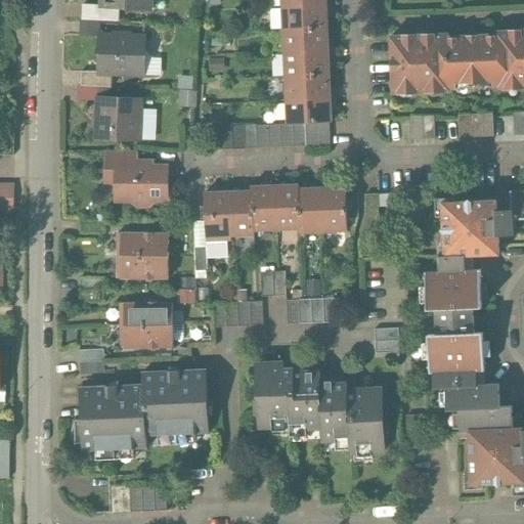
[(151,0),(100,0),(100,6),(101,7),(101,9),(151,11),(151,0)]
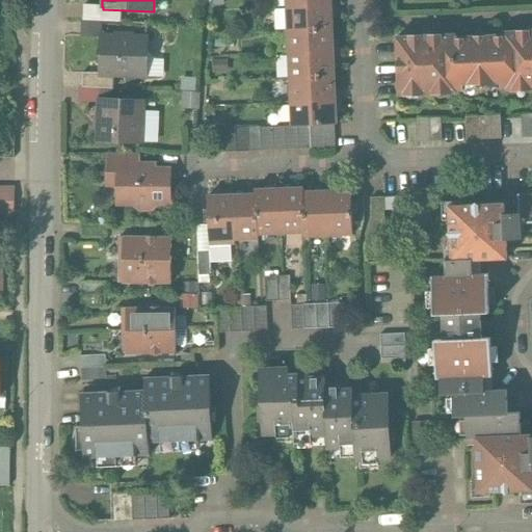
[(331,6),(287,8),(288,32),(333,30),(331,6)]
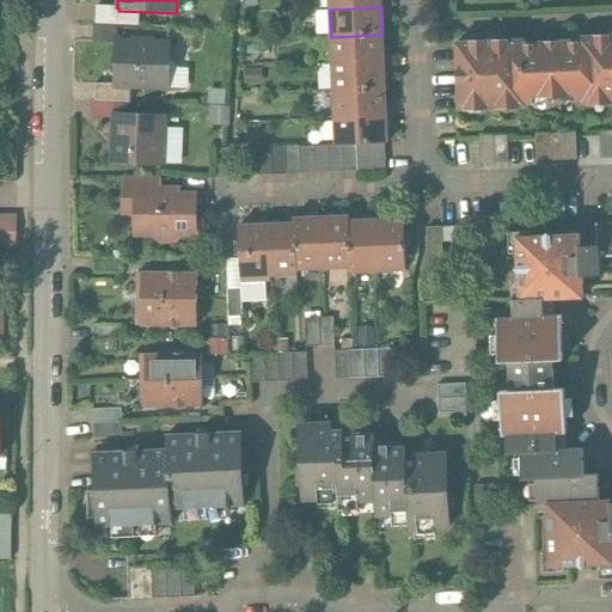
[(383,35),(331,37),(332,63),(384,61),(383,35)]
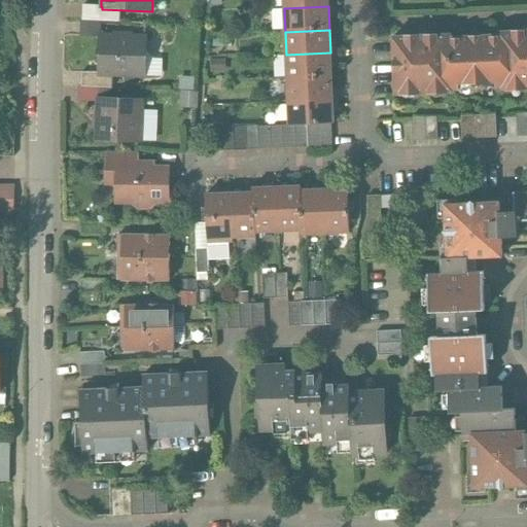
[(514,32),(500,33),(500,37),(490,37),(490,36),(482,37),(482,36),(469,37),(461,37),(461,38),(451,39),(451,35),(437,35),(437,34),(407,36),(407,37),(393,37),(395,95),(400,95),(400,96),(421,95),(420,94),(430,94),(431,95),(449,94),(449,93),(453,93),(453,89),(457,89),(457,90),(473,89),(473,88),(482,88),(482,89),(499,88),(499,86),(502,86),(502,91),(507,90),(507,92),(526,90),(526,30),(514,31),(514,32)]
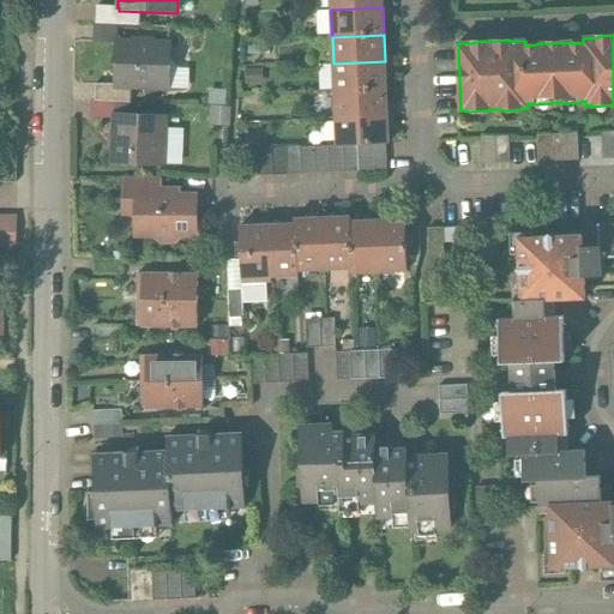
[(151,41),(137,41),(137,43),(118,42),(116,85),(116,88),(131,88),(168,89),(169,44),(151,43),(151,41)]
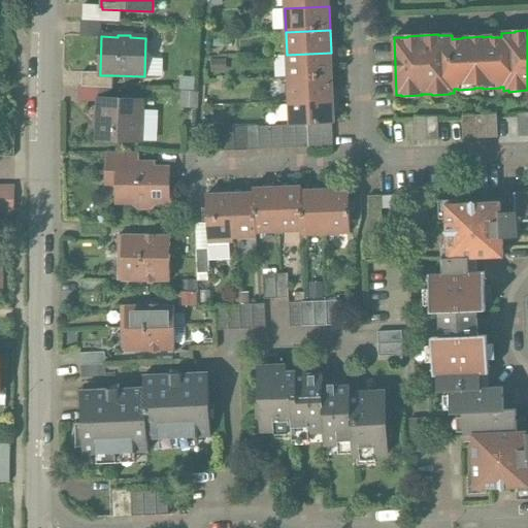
[(331,53),(287,55),(288,78),(332,76),(331,53)]
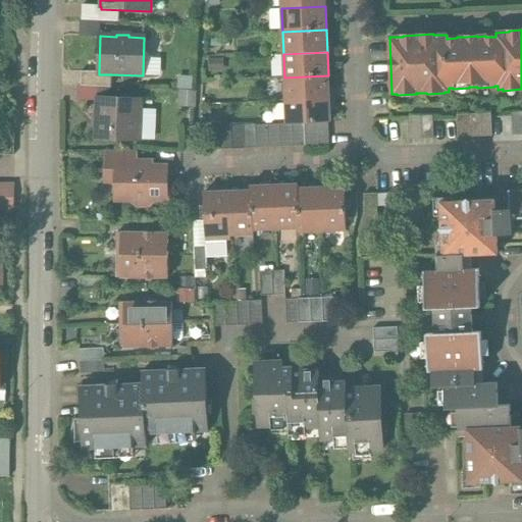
[(99,74),(99,72),(81,72),(81,87),(96,88),(111,88),(111,74),(99,74)]
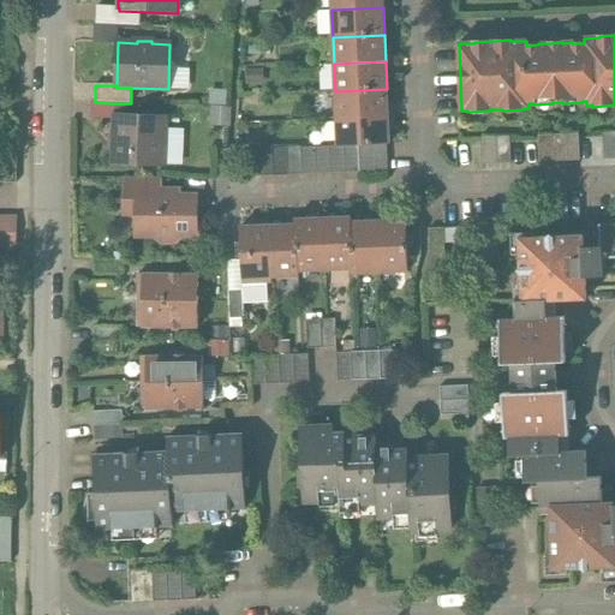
[(387,89),(335,91),(336,119),(388,117),(387,89)]
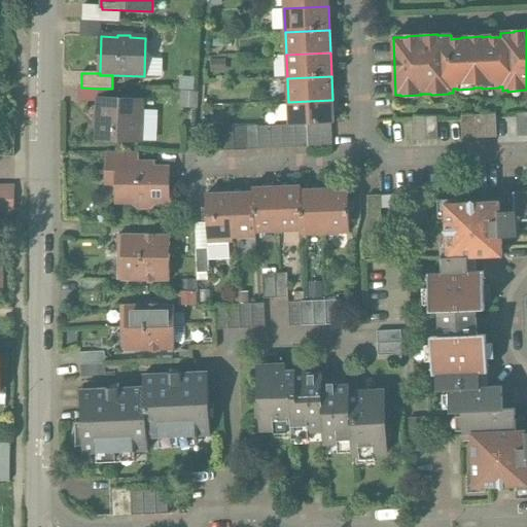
[(98,103),(97,89),(81,88),(77,88),(77,103),(98,103)]
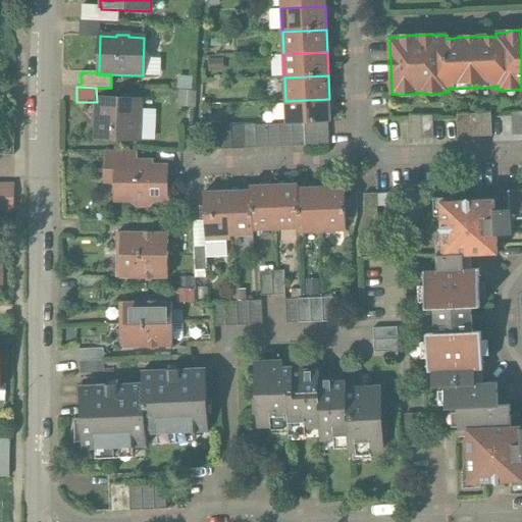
[(329,99),(285,101),(286,124),(305,123),(328,122),(330,122),(329,99)]
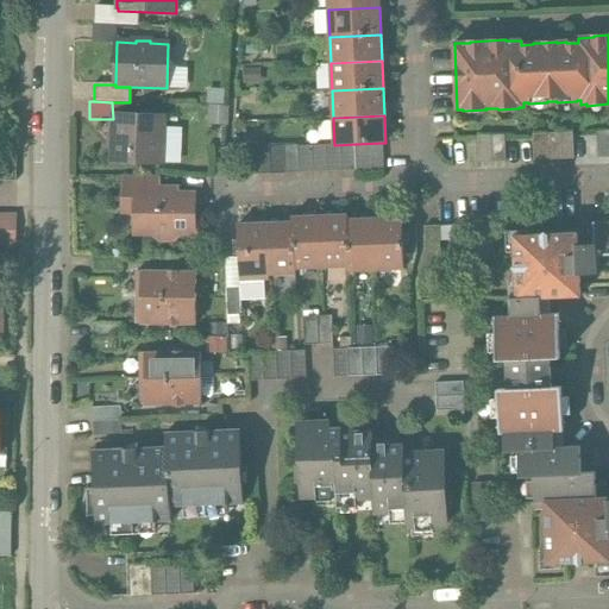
[(164,118),(113,117),(113,119),(112,161),(162,163),(164,118)]
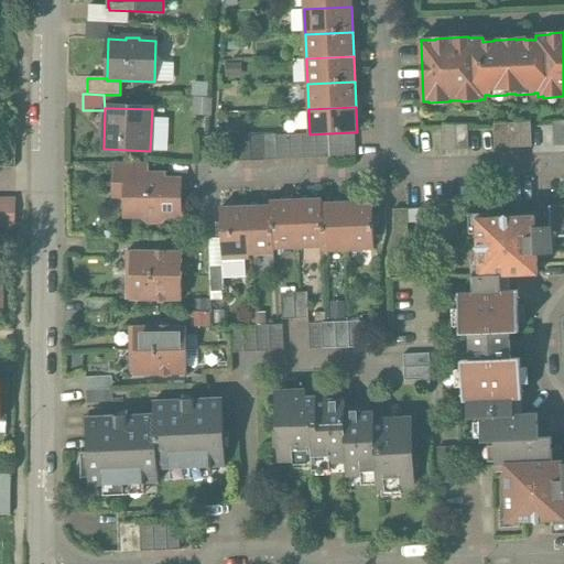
[(563,121),(553,122),(554,147),(563,145),(563,121)]
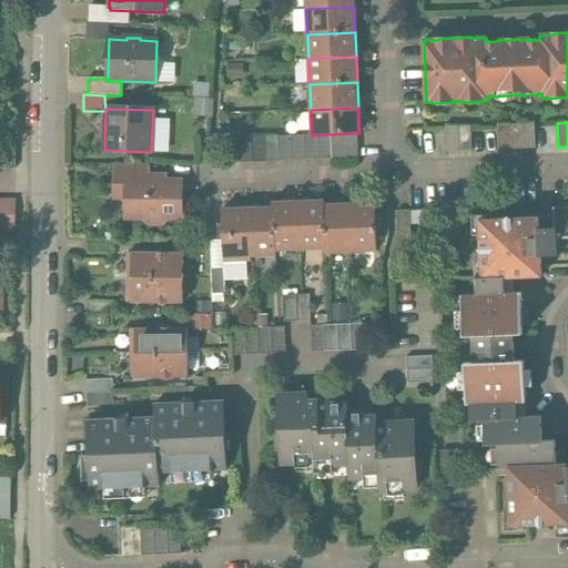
[(535,124),(497,125),(498,150),(536,149),(535,124)]
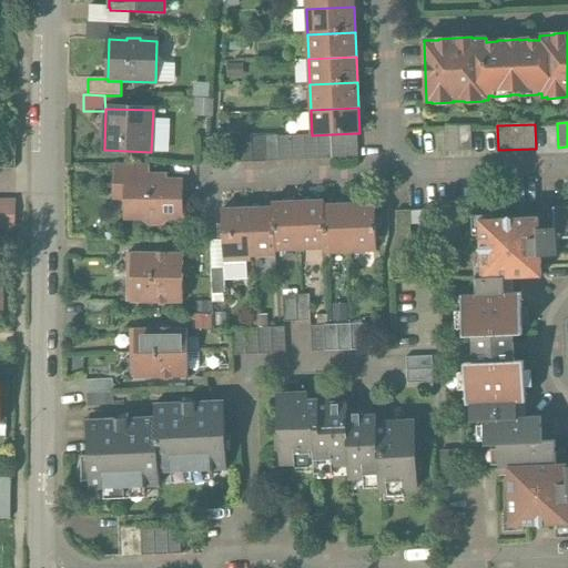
[(472,127),(446,128),(447,152),(473,151),(472,127)]
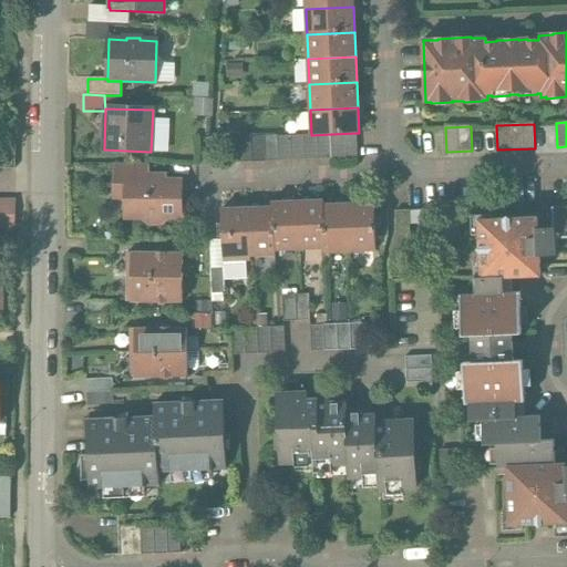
[(357,133),(331,134),(331,147),(358,146),(357,133)]
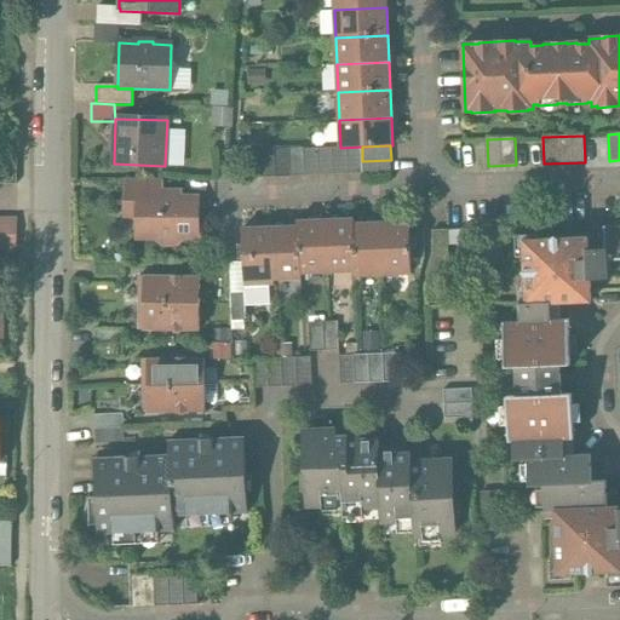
[(362,147),(348,148),(349,174),(362,174),(362,161),(362,147)]
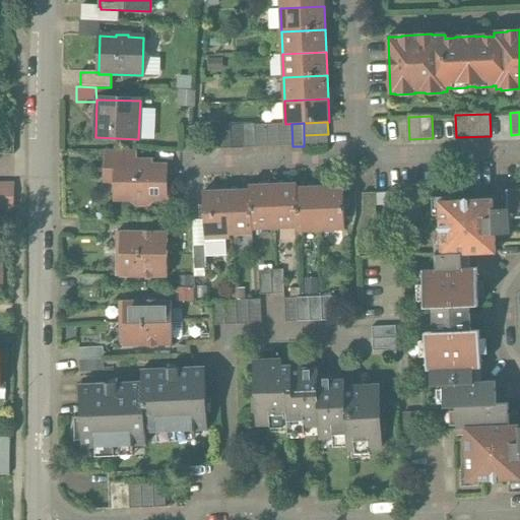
[(254,124),(242,125),(243,149),(255,148),(255,125),(254,124)]
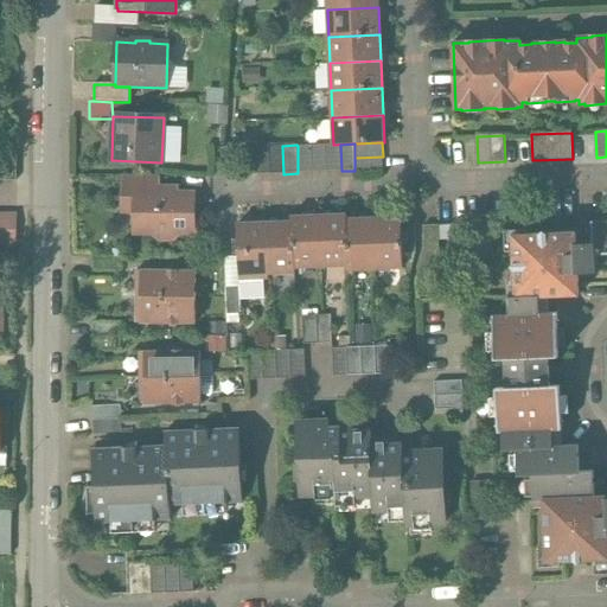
[(326,145),(312,146),(313,172),(326,172),(326,145)]
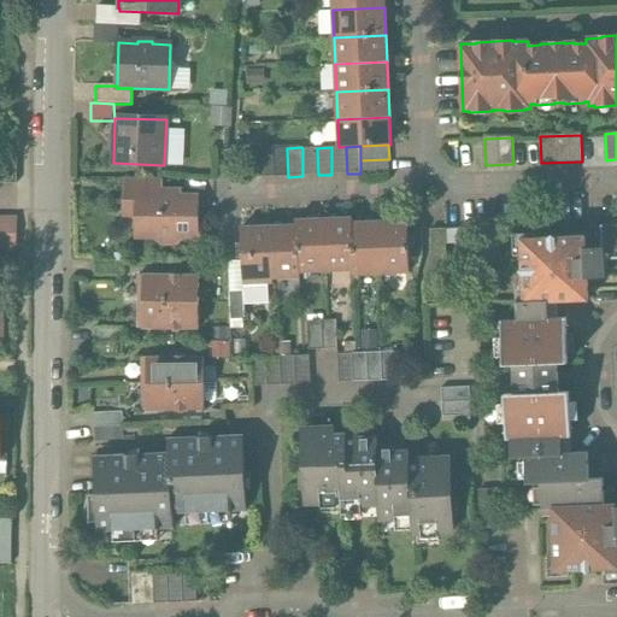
[(339,147),(331,147),(331,175),(347,174),(346,147),(339,147)]
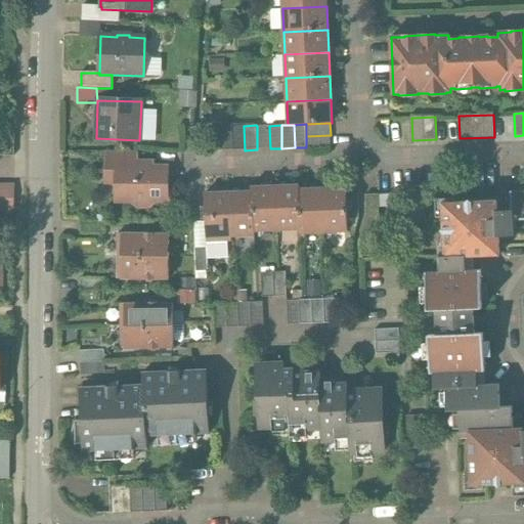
[(232,126),(220,127),(221,151),(233,150),(232,126)]
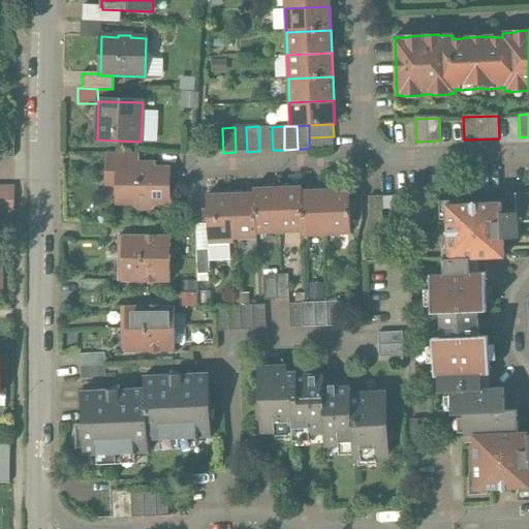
[(246,127),(235,127),(236,152),(247,152),(246,127)]
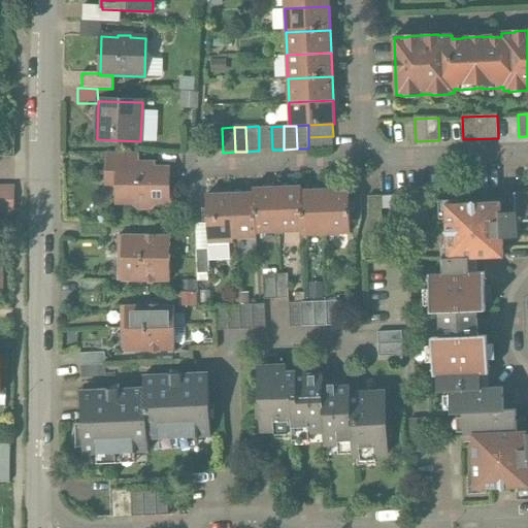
[(271,127),(259,127),(259,151),(272,150),(271,127)]
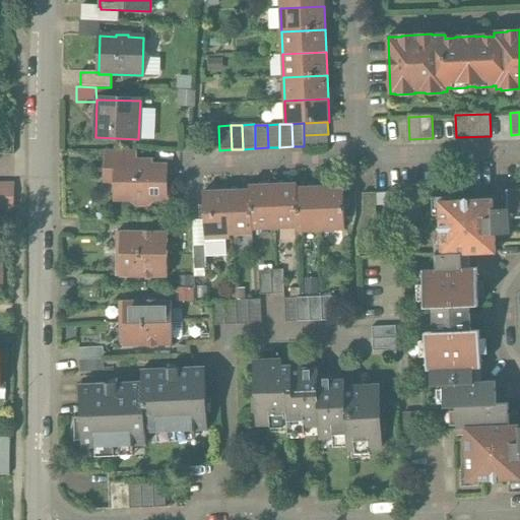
[(218,126),(206,126),(207,150),(219,150),(218,126)]
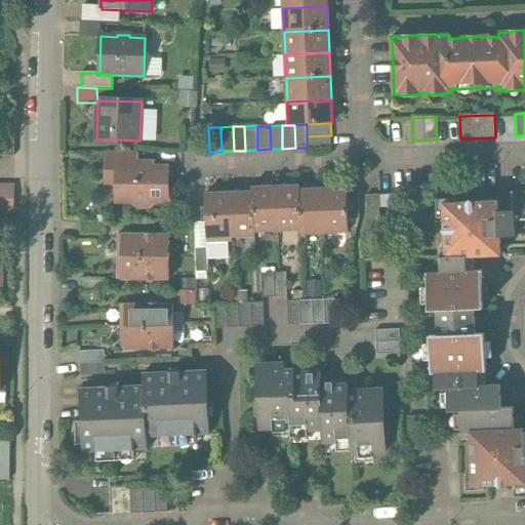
[(14,135),(0,135),(0,157),(14,158),(14,135)]
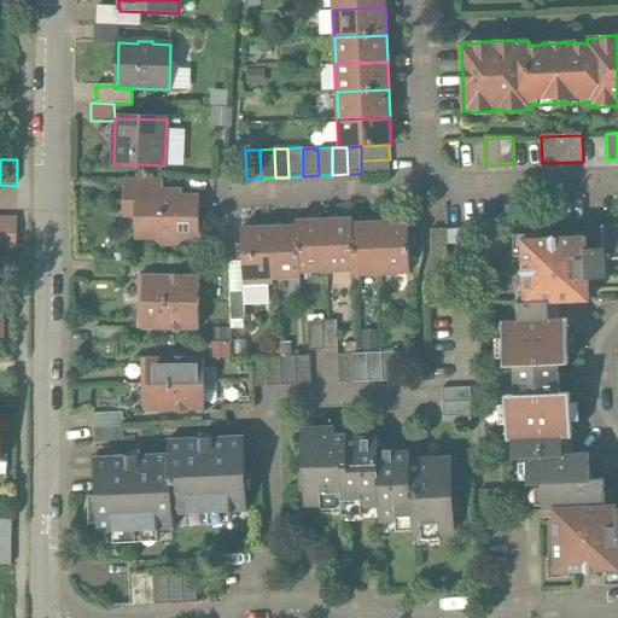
[(390,159),(361,161),(361,174),(362,175),(390,174),(390,159)]
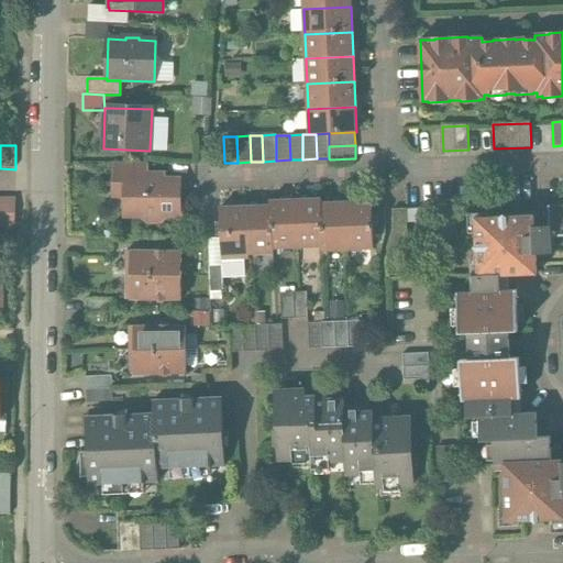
[(147,164),(112,164),(112,188),(124,188),(124,181),(146,181),(147,164)]
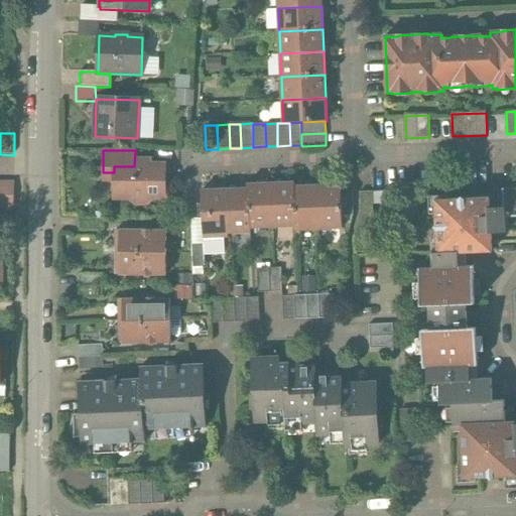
[(134,166),(114,166),(114,172),(114,198),(132,198),(132,199),(135,203),(145,203),(149,199),(149,198),(164,198),(164,166),(134,166)]
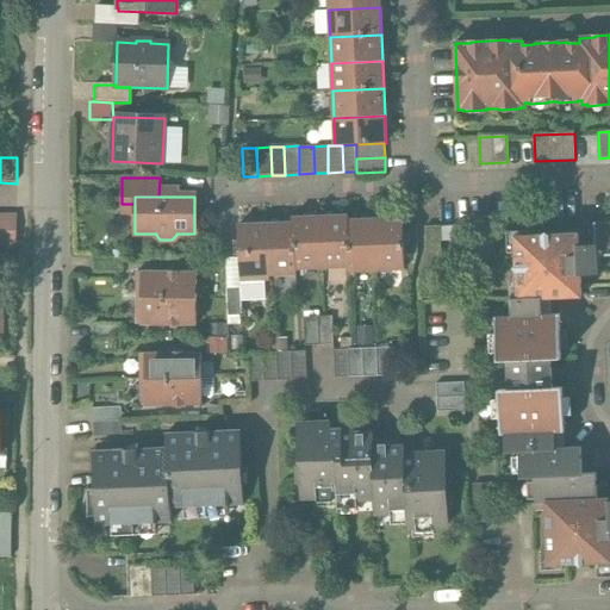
[(348,216),(319,217),(322,269),(349,268),(347,221),(348,221),(348,216)]
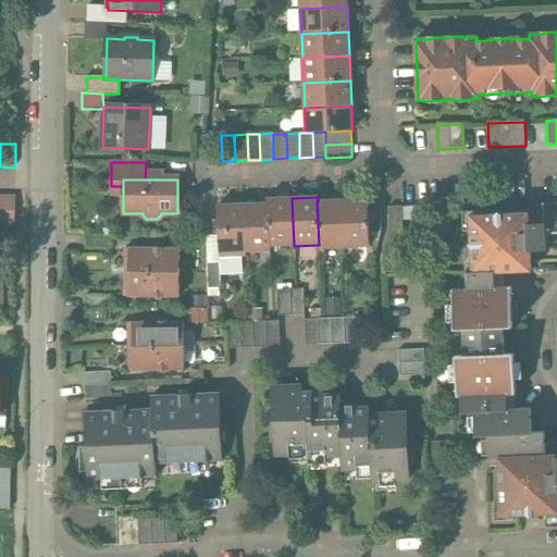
[(292,198),(267,199),(267,203),(268,203),(270,247),(294,246),(292,198)]
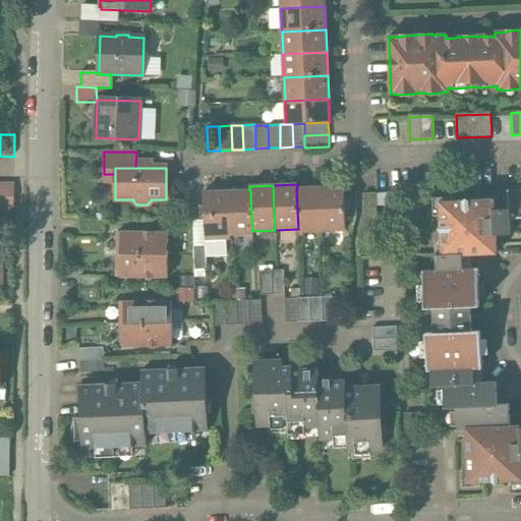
[(344,186),(320,187),(322,232),(346,231),(345,218),(344,193),(344,186)]
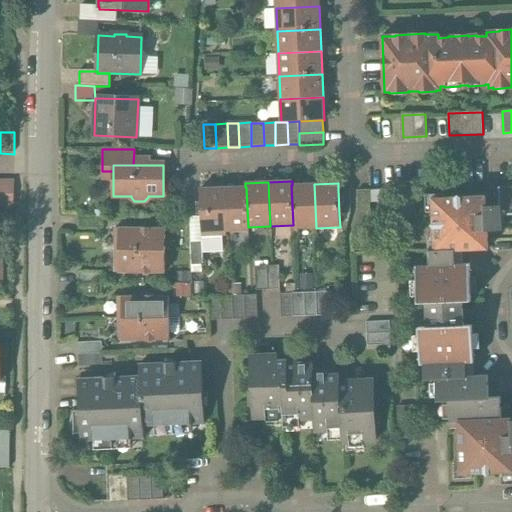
[(223,184),(209,185),(209,189),(200,189),(202,242),(202,253),(223,252),(222,236),(226,236),(226,232),(225,232),(223,188),(224,188),(223,184)]
